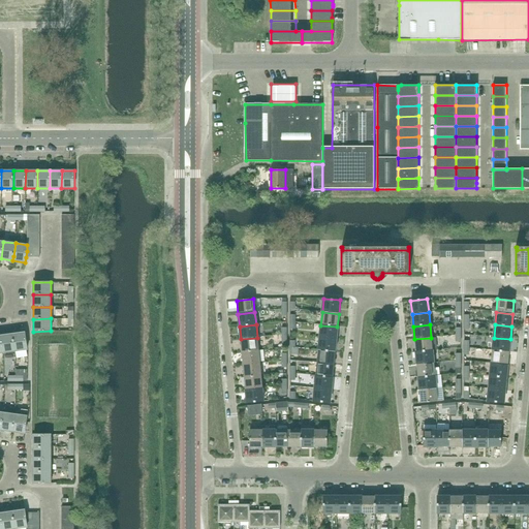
[(336,339),(337,327),(320,325),(319,338),(336,339)]
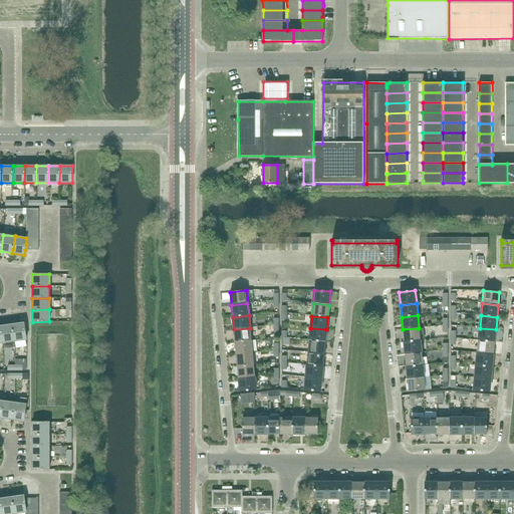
[(15,341),(26,339),(24,323),(12,324),(15,341)]
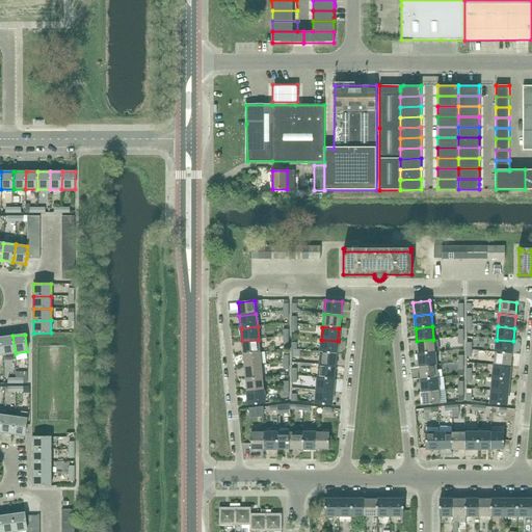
[(3,354),(16,353),(12,336),(1,338),(3,354)]
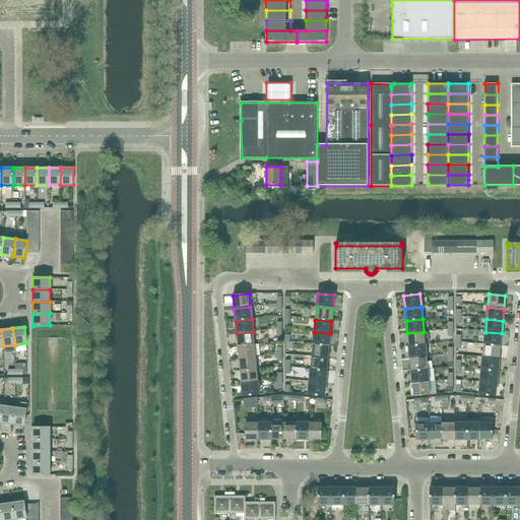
[(238,346),(254,344),(253,332),(237,333),(238,346)]
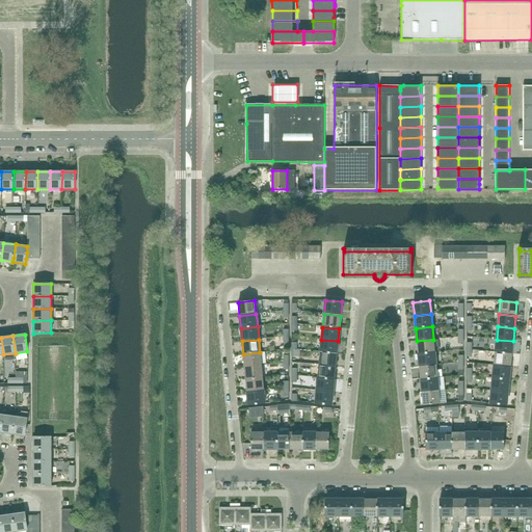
[(337,354),(338,341),(321,340),(320,352),(337,354)]
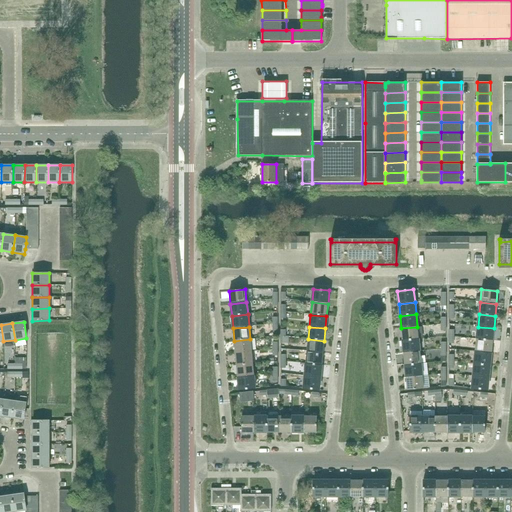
[(402,341),(418,339),(417,327),(401,328),(402,341)]
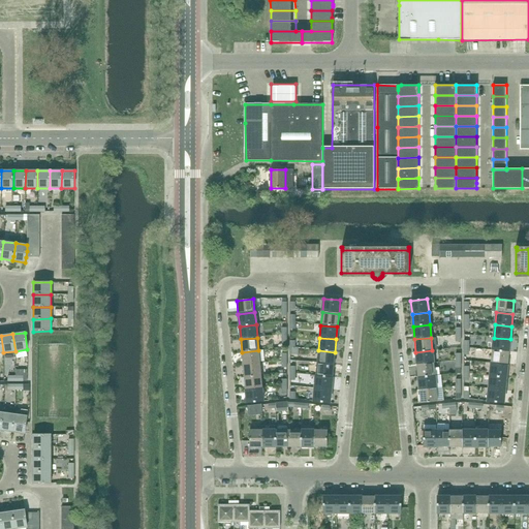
[(508,352),(510,339),(494,338),(492,350),(508,352)]
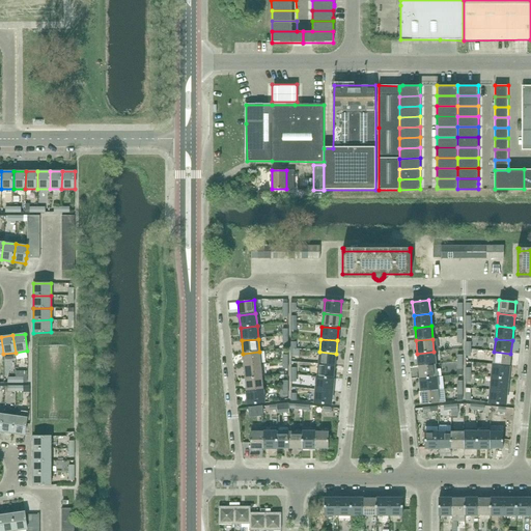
[(244,366),(260,364),(259,352),(243,354),(244,366)]
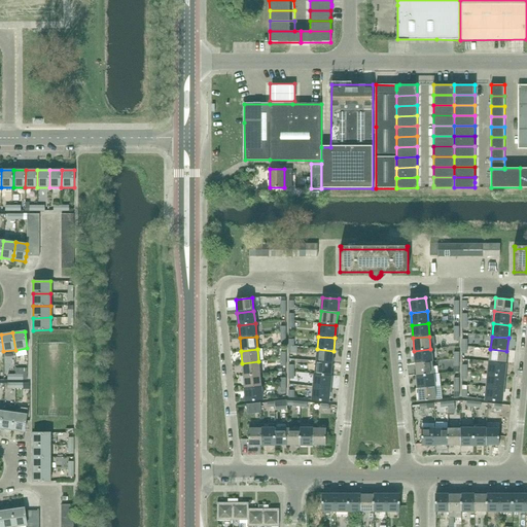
[(332,363),(334,351),(317,349),(316,361),(332,363)]
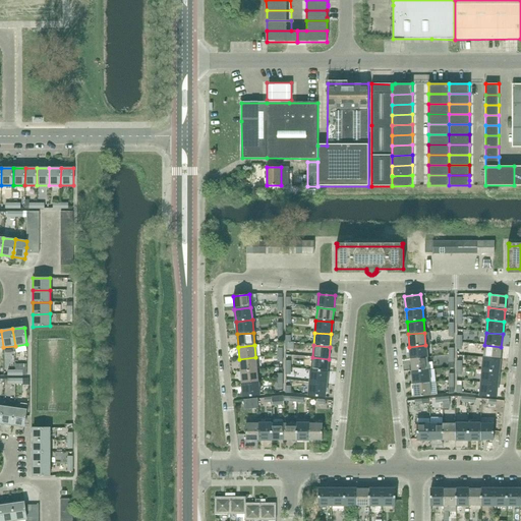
[(411,359),(427,357),(425,345),(409,347),(411,359)]
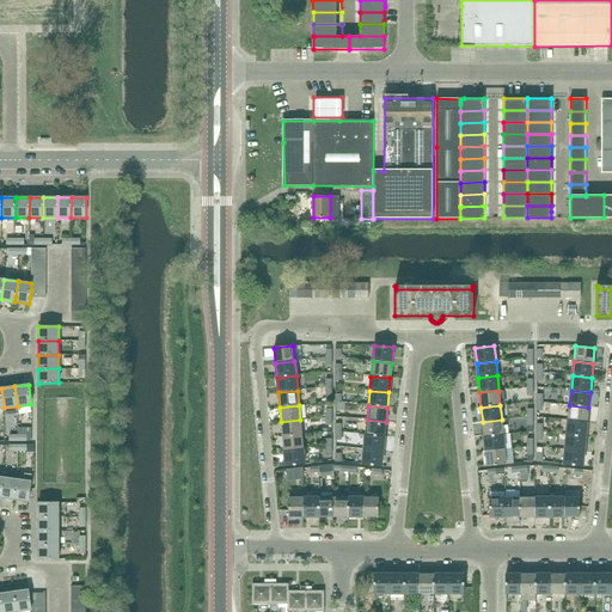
[(587,422),(588,408),(569,405),(568,420),(587,422)]
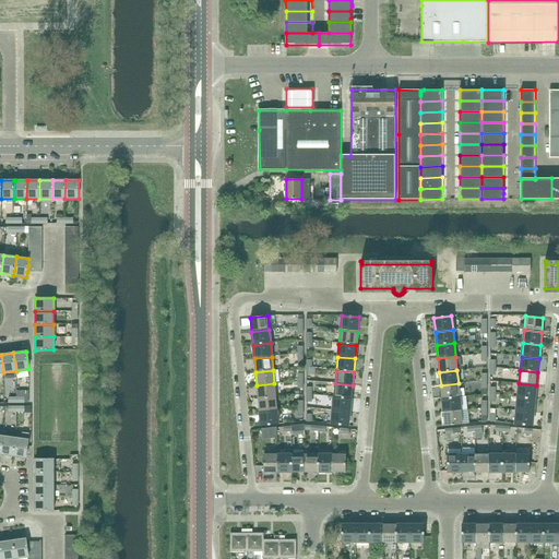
[(258,399),(275,396),(274,383),(257,385),(258,399)]
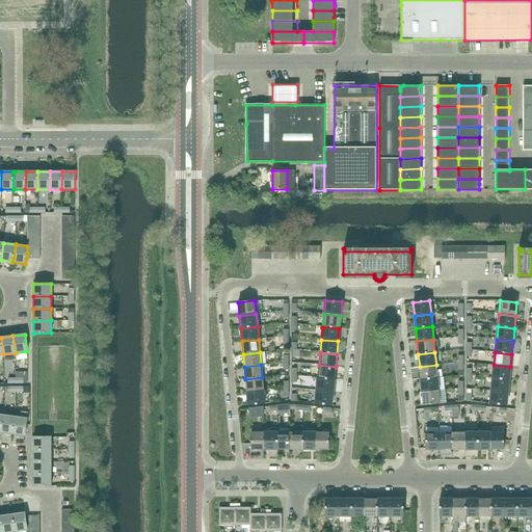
[(336,367),(319,365),(318,378),(335,379),(336,367)]
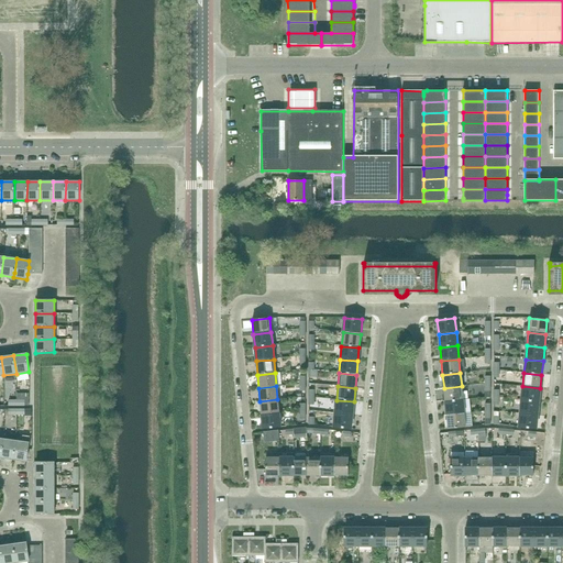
[(445,401),(463,400),(462,386),(444,388),(445,401)]
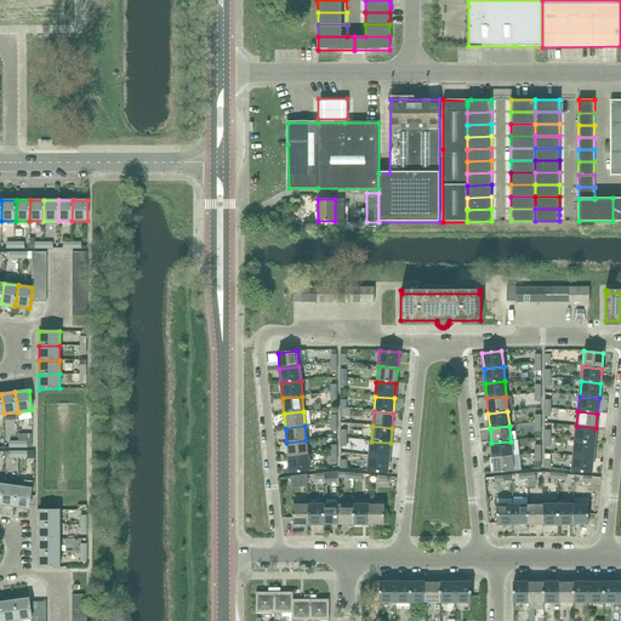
[(594,443),(596,428),(576,426),(575,442),(594,443)]
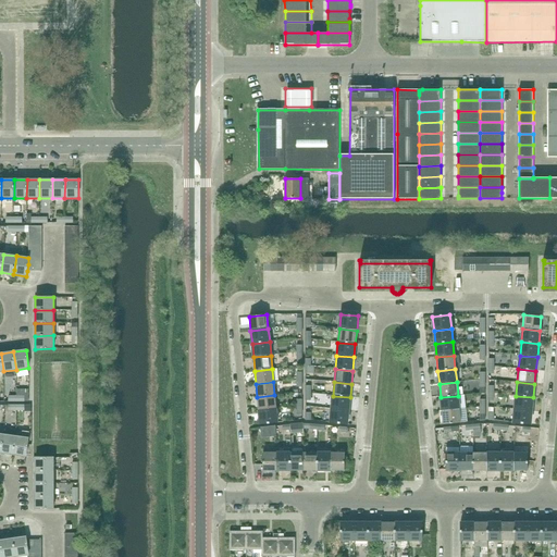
[(259,410),(276,409),(274,395),(257,397),(259,410)]
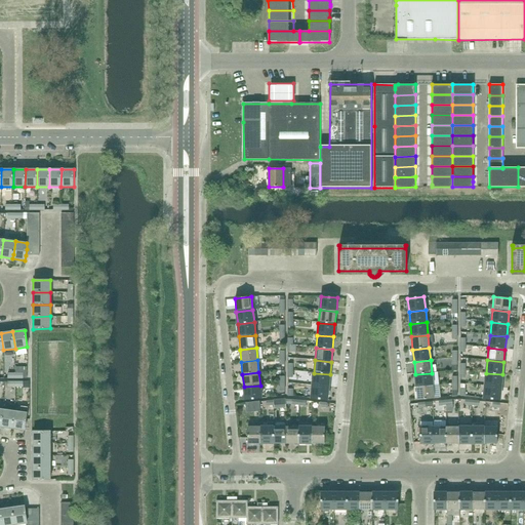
[(328,388),(330,374),(314,373),(312,386),(328,388)]
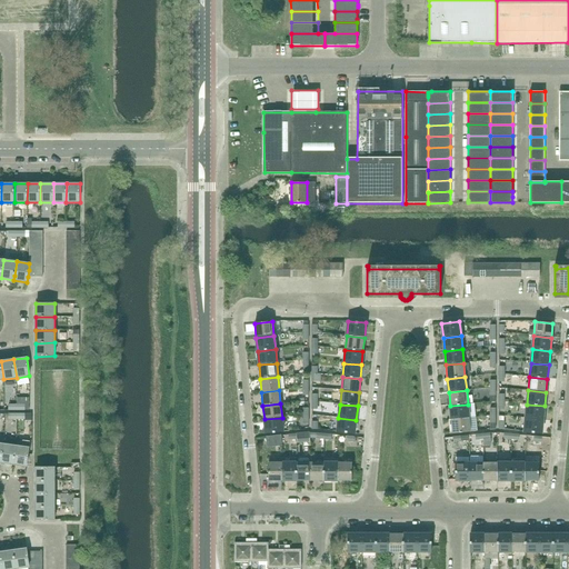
[(451,420),(469,418),(468,405),(450,406),(451,420)]
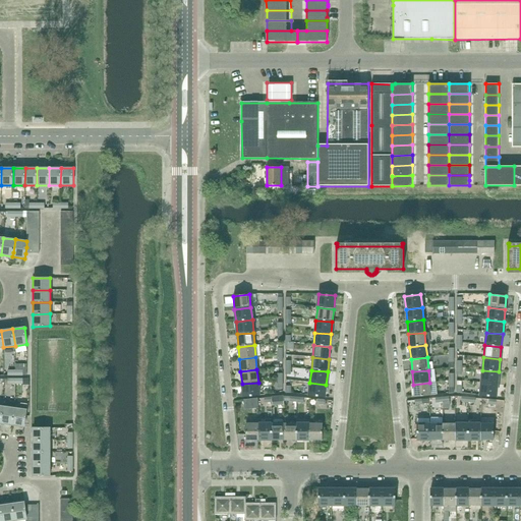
[(498,385),(499,371),(482,370),(481,383),(498,385)]
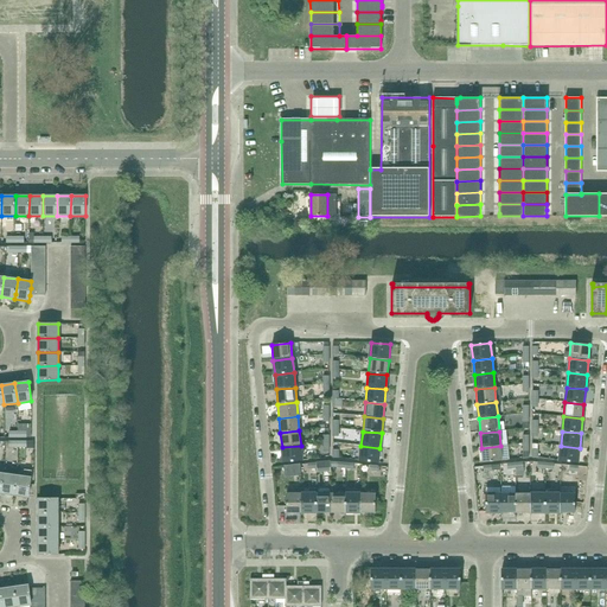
[(283,462),(302,460),(301,446),(282,447),(283,462)]
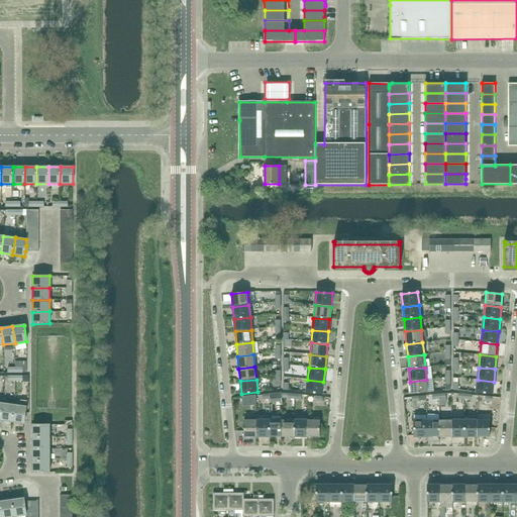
[(322,394),(323,382),(307,380),(306,392),(322,394)]
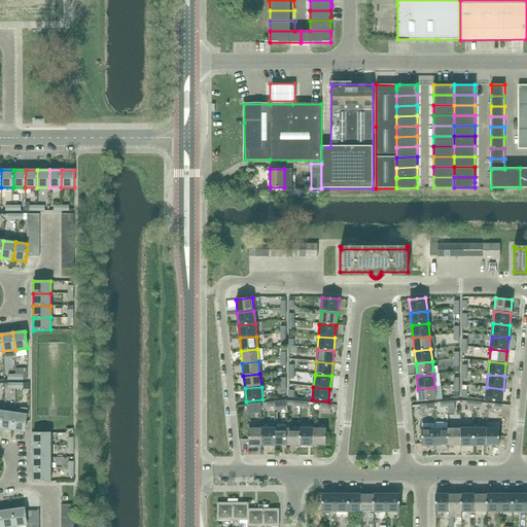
[(419,401),(435,400),(434,387),(418,389),(419,401)]
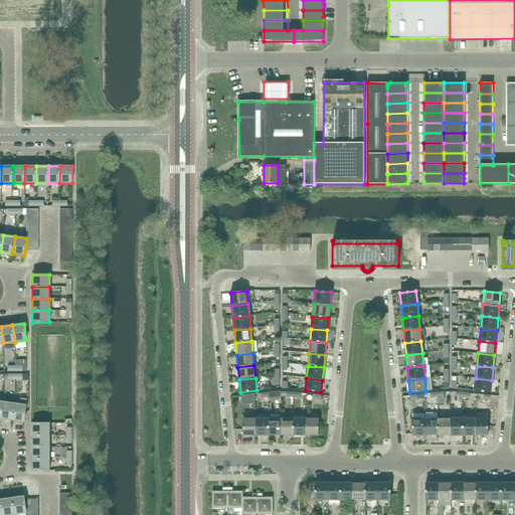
[(490,392),(492,380),(476,378),(474,391),(490,392)]
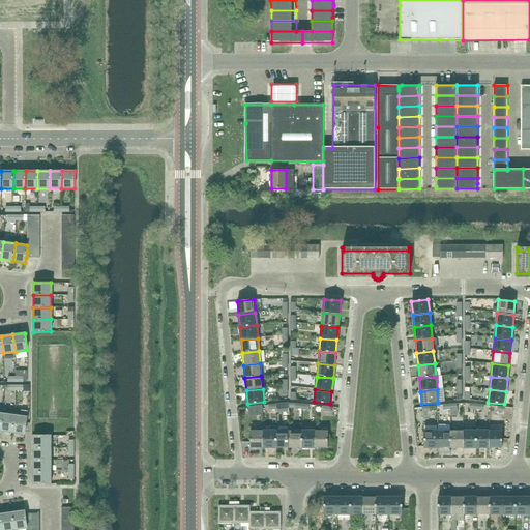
[(12,433),(15,415),(3,414),(1,431),(12,433)]
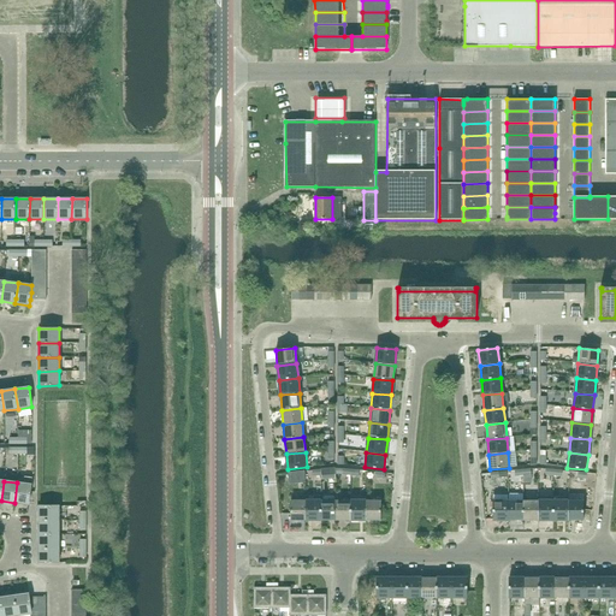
[(29,504),(31,485),(17,483),(15,503),(29,504)]
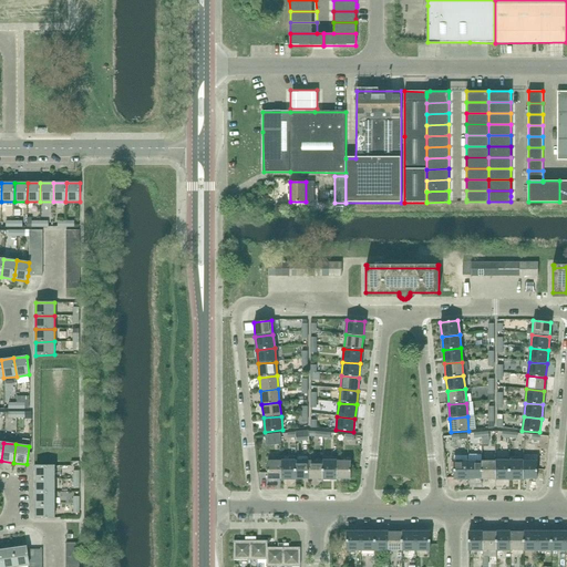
[(282,478),(281,462),(267,461),(268,478),(282,478)]
